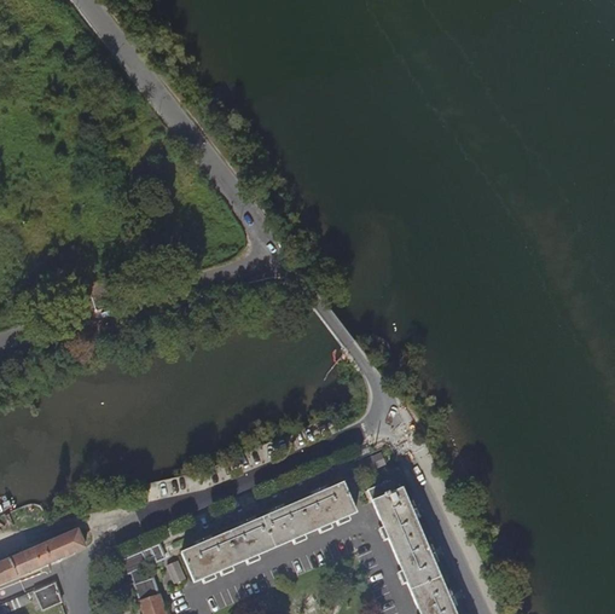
[(458,613),(399,473),(366,487),(419,613),(458,613)]
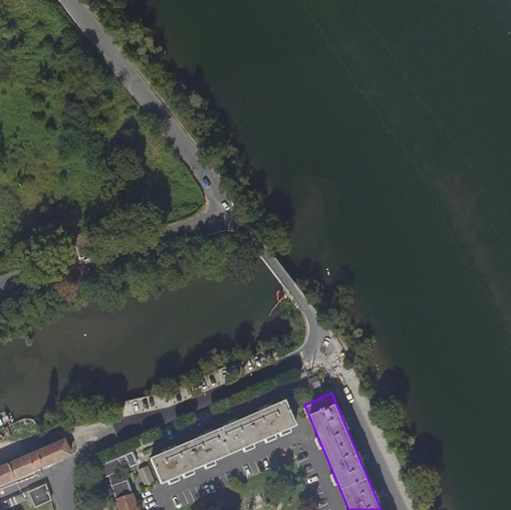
[(283,400),(152,458),(163,484),(294,426),(283,400)]
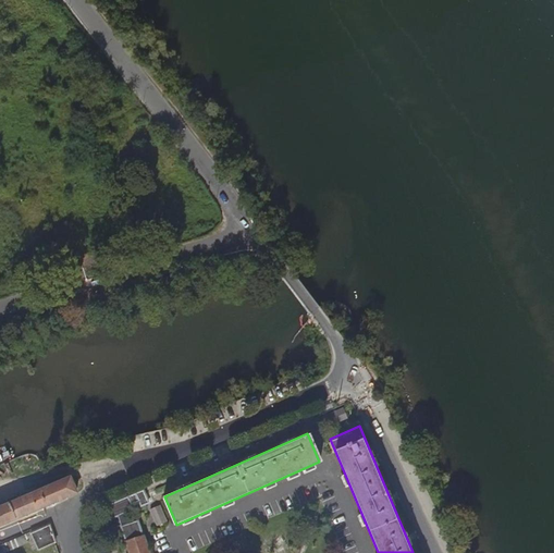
[(78,489),(73,474),(0,505),(0,523),(45,504),(78,489)]
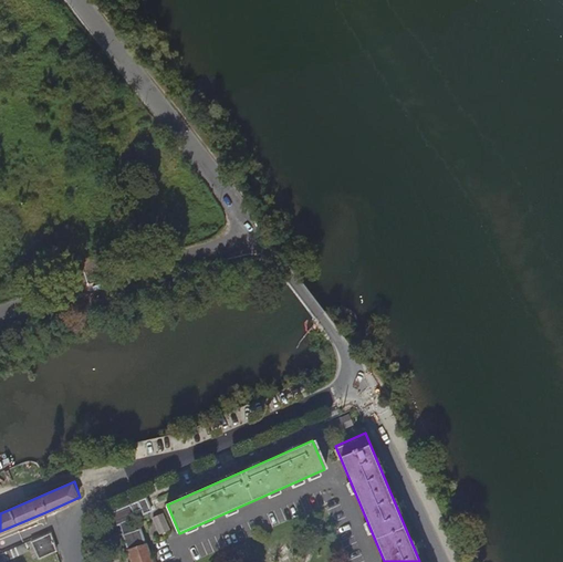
[(131,501),(106,511),(111,523),(135,513),(141,512),(145,510),(152,508),(148,500),(146,495),(139,497),(131,501)]
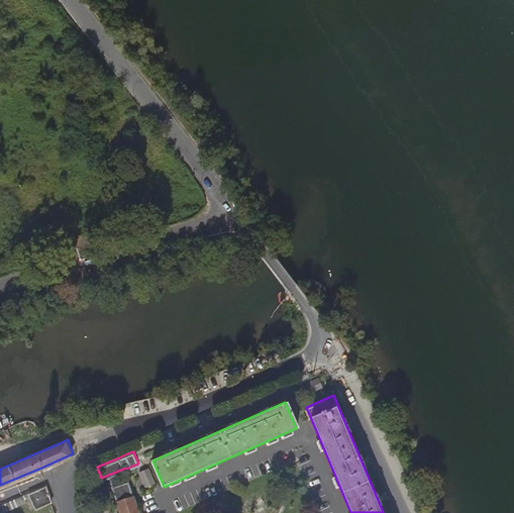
[(145,468),(140,470),(146,485),(151,483),(145,468)]
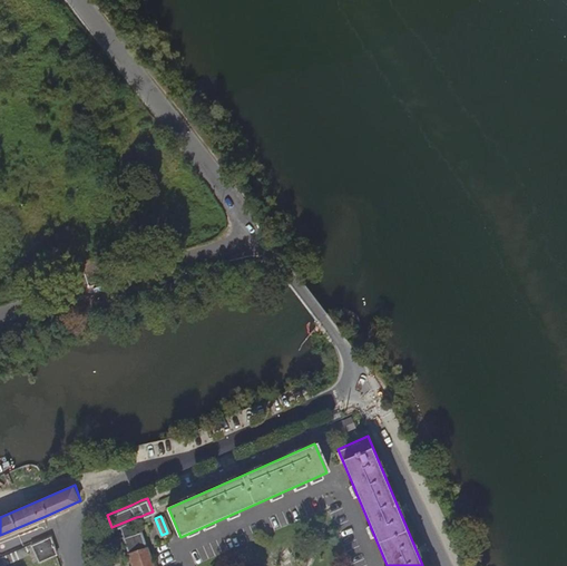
[(155,565),(143,530),(126,536),(136,565),(155,565)]
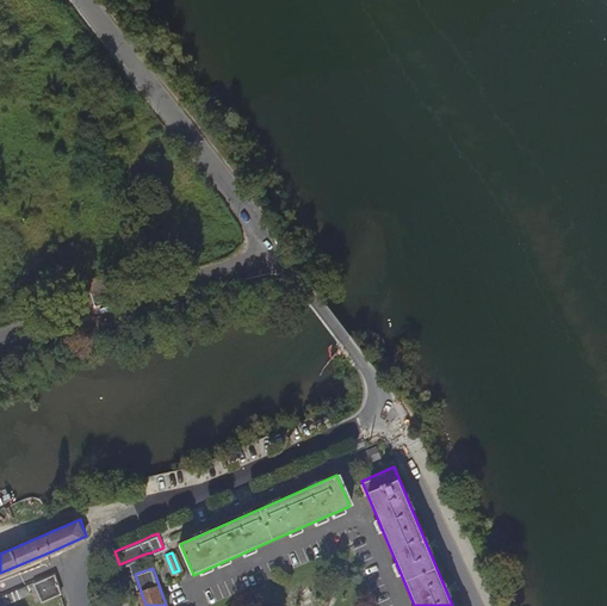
[(43,599),(63,591),(56,572),(35,579),(36,581),(0,595),(0,605),(38,588),(43,599)]
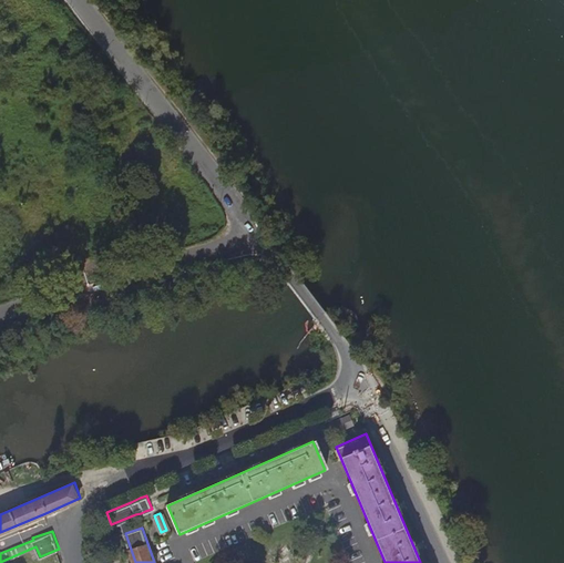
All buildings are outlined.
